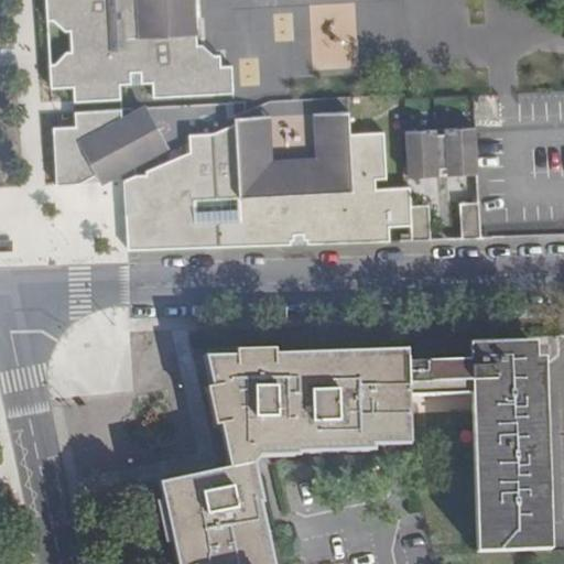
[(46,0),(47,19),(63,30),(68,30),(69,52),(64,52),(51,65),(52,87),(72,86),(73,101),(120,99),(119,84),(130,84),(129,73),(139,72),(140,83),(152,82),(152,97),(231,93),(230,66),(219,66),(219,55),(210,55),(202,44),(196,44),(195,28),(193,0),(46,0)]
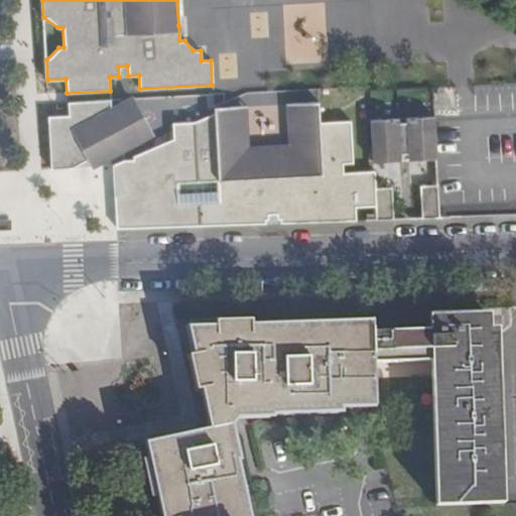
[(118,67),(119,77),(120,104),(129,99),(128,76),(127,66),(118,67)]
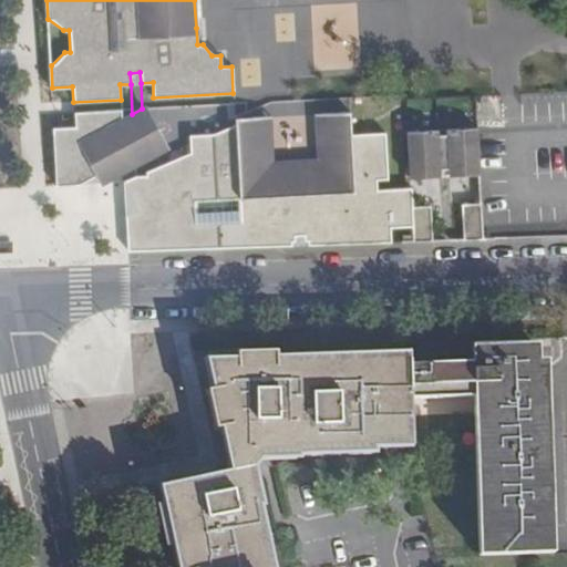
[(74,125),(53,126),(57,184),(84,183),(95,175),(100,183),(165,148),(144,107),(142,109),(132,114),(122,120),(122,110),(73,113),(74,125)]
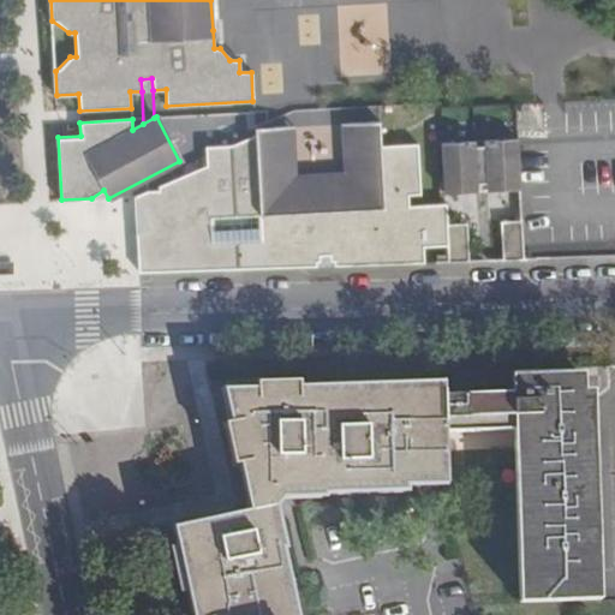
[(423,246),(447,245),(447,224),(446,202),(408,204),(408,196),(419,195),(417,143),(380,145),(378,121),(341,124),(344,173),(296,175),(293,126),(254,129),(255,136),(231,145),(207,145),(207,165),(133,198),(136,232),(138,273),(316,266),(315,262),(318,262),(318,255),(329,255),(329,261),(334,261),(335,266),(423,262),(423,246)]
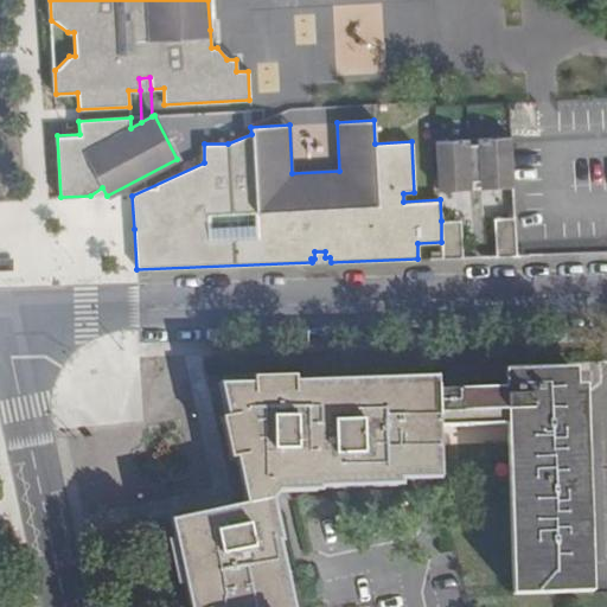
[(467,139),(435,141),(439,190),(470,189),(470,180),(479,180),(480,187),(511,186),(509,136),(477,139),(477,144),(467,145),(467,139)]
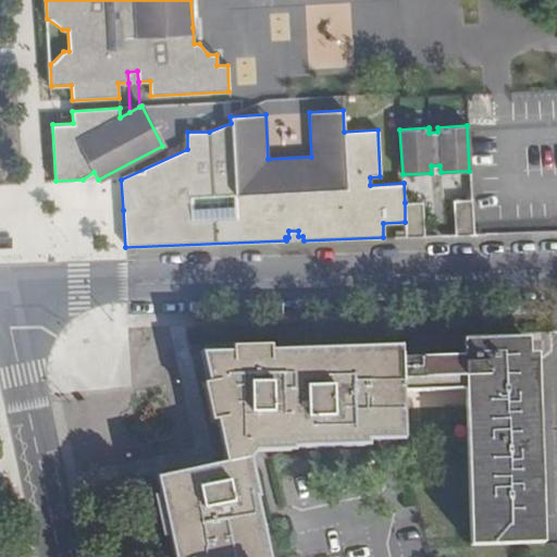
[(455,235),(473,234),(471,199),(453,200),(455,235)]
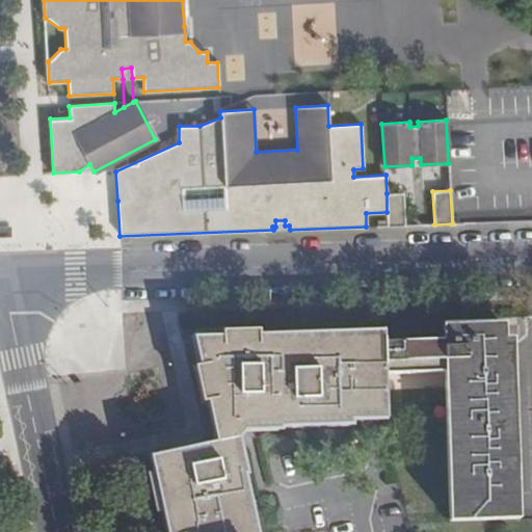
[(403,192),(387,193),(387,212),(388,225),(404,224),(403,192)]
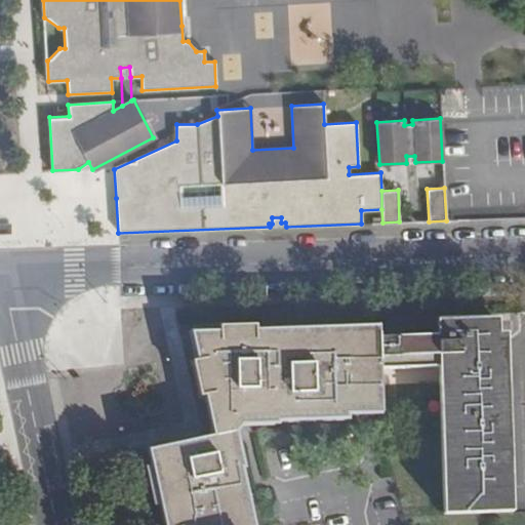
[(253,524),(245,486),(250,484),(239,432),(242,429),(293,427),(293,423),(347,422),(346,417),(382,416),(381,414),(381,391),(379,338),(379,329),(258,333),(257,328),(225,329),(225,334),(192,334),(198,364),(193,365),(198,398),(205,398),(212,439),(152,455),(153,462),(154,469),(148,471),(155,503),(161,501),(165,524),(253,524)]
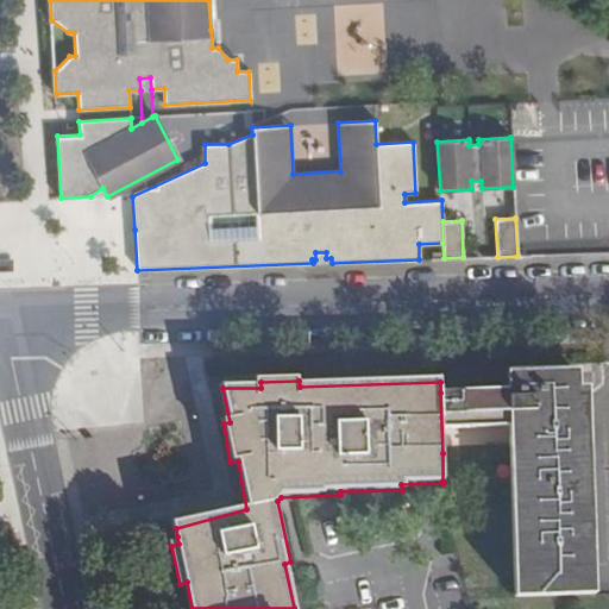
[(440,393),(443,453),(514,452),(518,597),(595,595),(589,388),(440,393)]
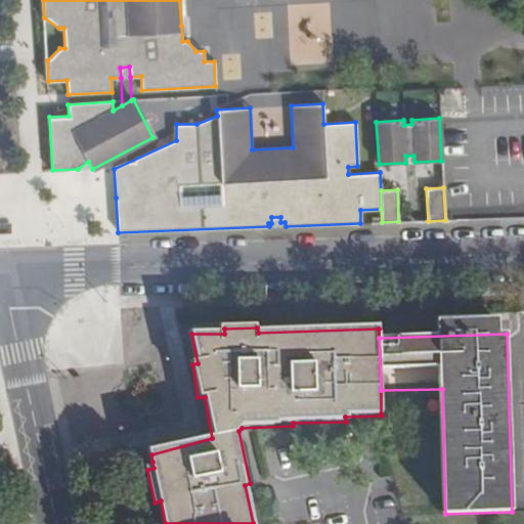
[(297,491),(276,492),(277,508),(298,508),(297,491)]
